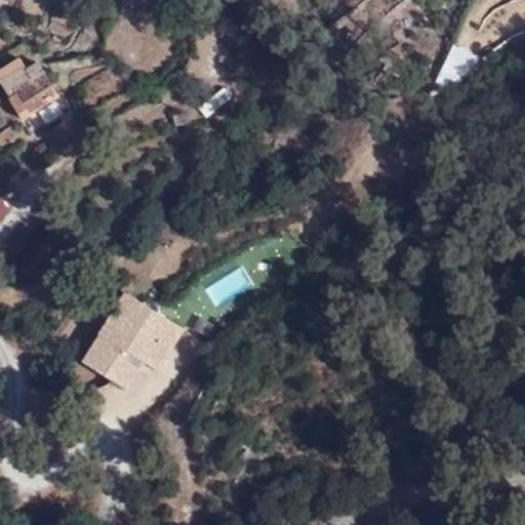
[(0,67),(0,71),(19,59),(17,56),(0,67)]
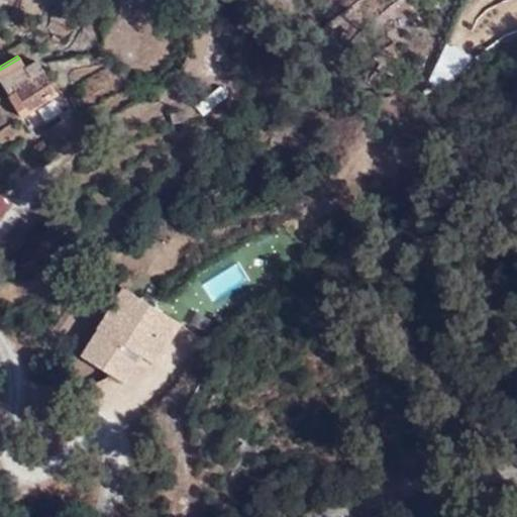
[(19,59),(0,70),(0,83),(20,118),(40,106),(59,96),(38,59),(24,67),(19,59)]
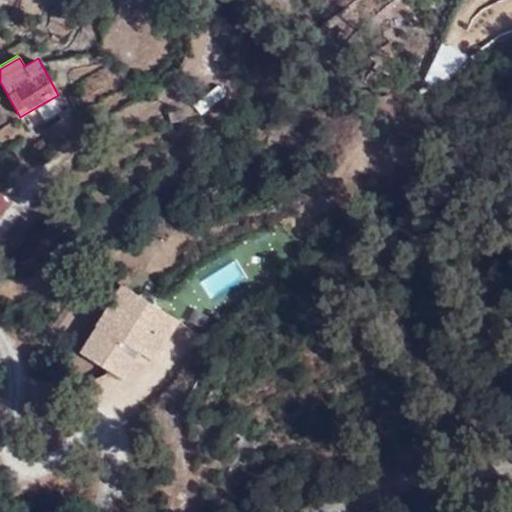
[(217,85),(193,103),(201,114),(225,96),(217,85)]
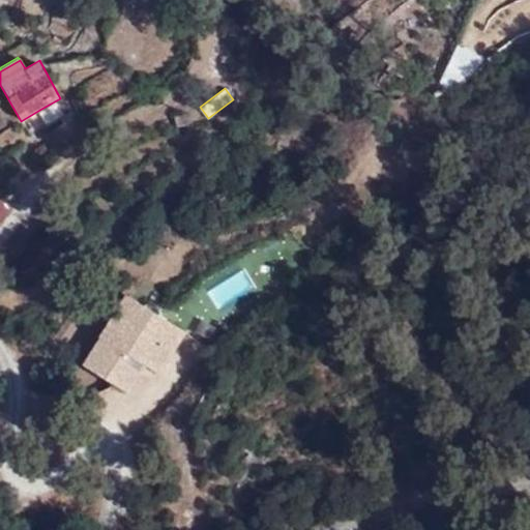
[(60,98),(41,109),(56,134),(78,120),(62,95),(60,98)]
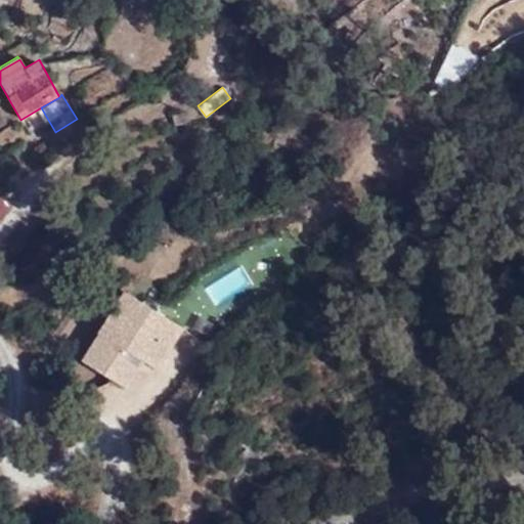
[(0,214),(9,210),(1,194),(0,194),(0,214)]
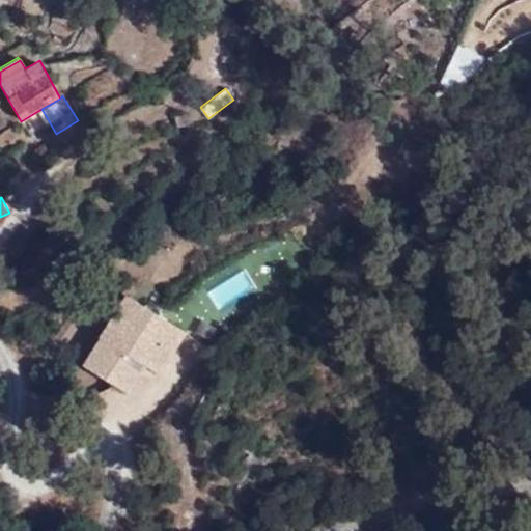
[(95,347),(121,364),(128,355),(141,364),(155,373),(170,350),(163,345),(175,328),(129,298),(95,347)]
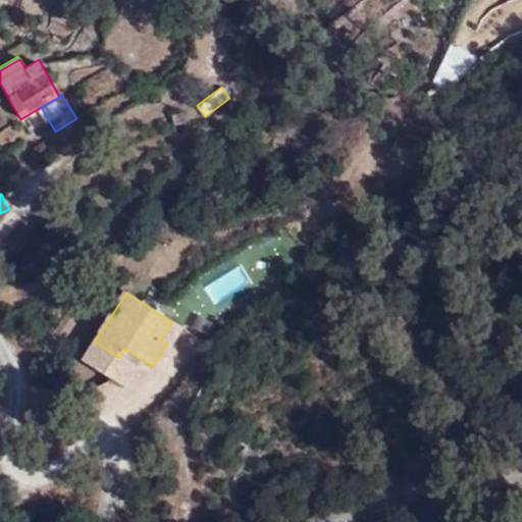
[(160,340),(167,344),(178,326),(172,322),(160,340)]
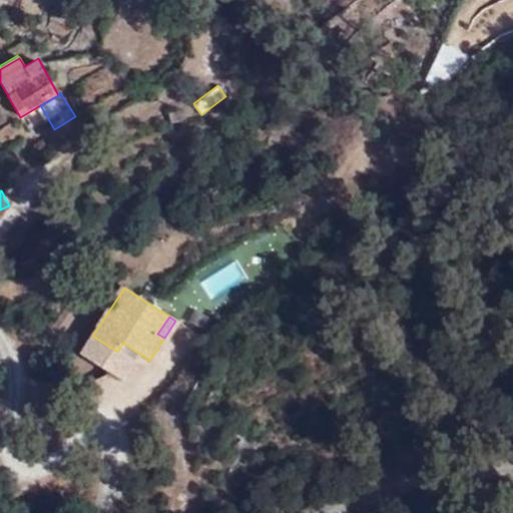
[(81,353),(120,378),(136,352),(123,343),(117,352),(92,336),(81,353)]
